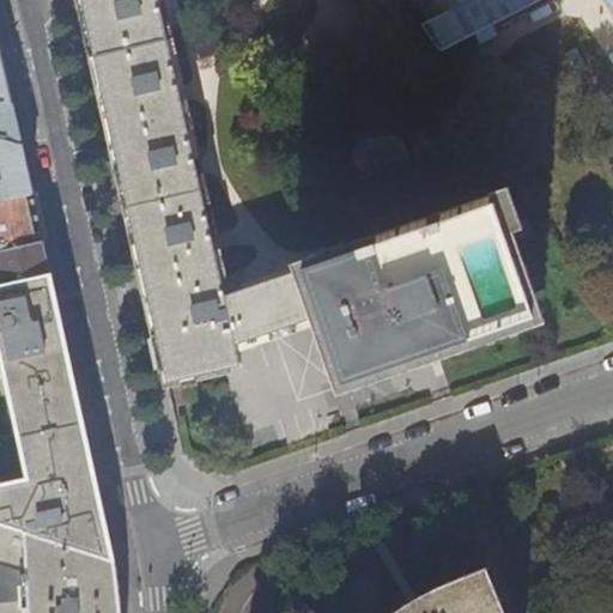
[(82,0),(86,19),(107,108),(151,307),(168,383),(240,365),(235,344),(223,295),(158,0),(82,0)]
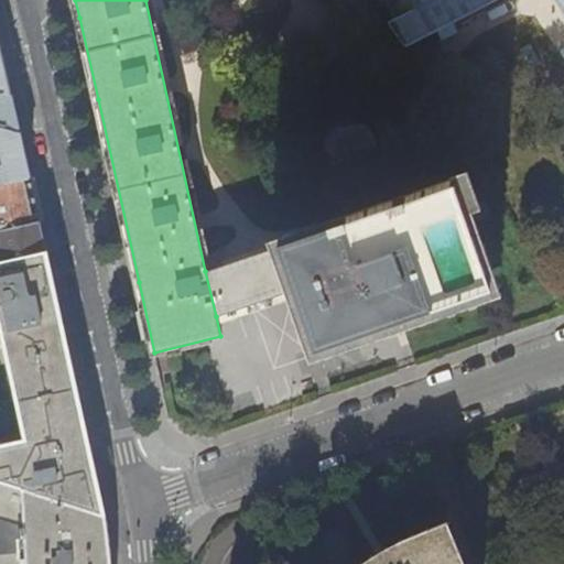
[(361,0),(379,26),(390,21),(431,0),(361,0)]
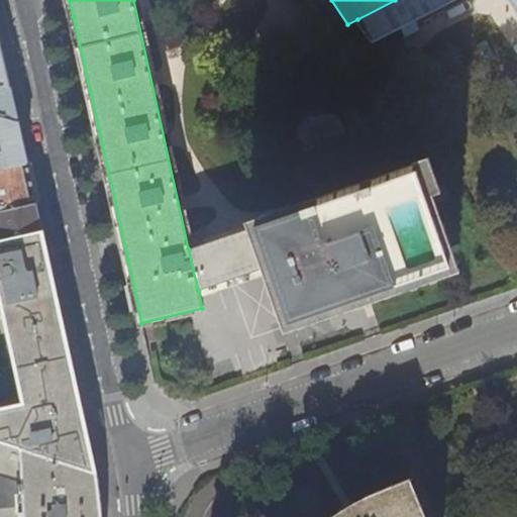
[(516,0),(395,0),(357,19),(369,38),(398,23),(403,33),(416,26),(411,17),(444,0),(511,0),(516,9),(516,0)]
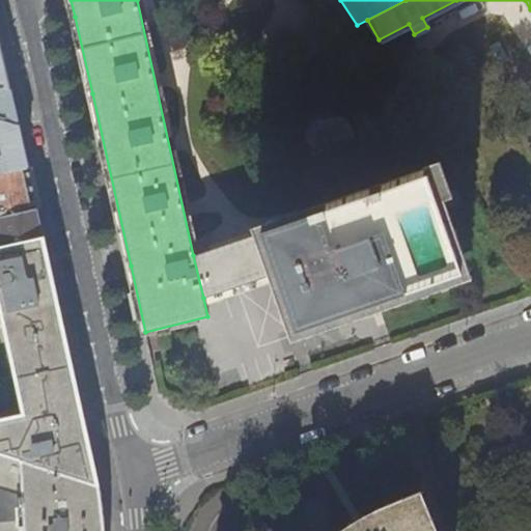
[(1,49),(0,45),(0,85),(9,88),(1,49)]
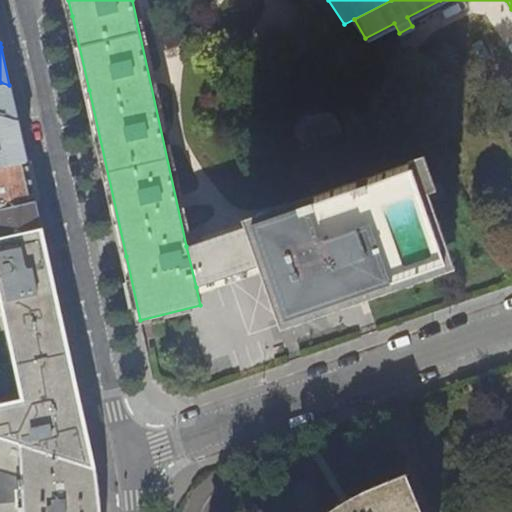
[(0,113),(17,119),(13,101),(13,99),(9,85),(0,82),(0,113)]
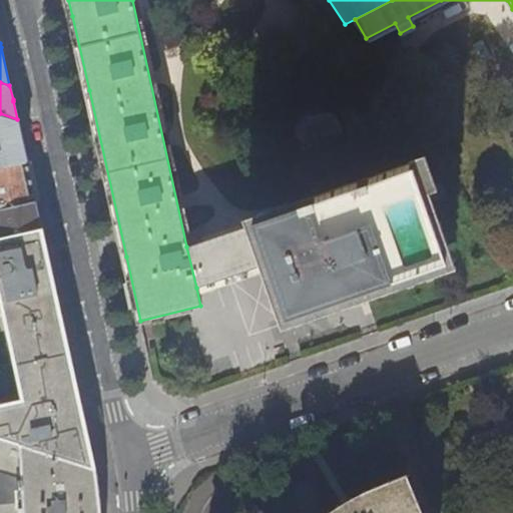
[(0,166),(27,161),(22,141),(17,119),(0,113),(0,166)]
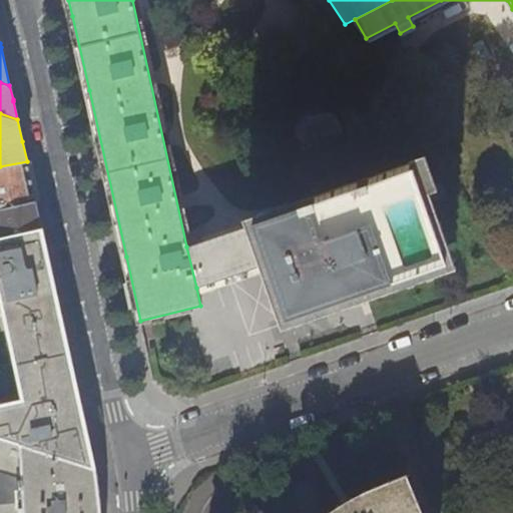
[(253,223),(268,262),(288,321),(328,307),(448,264),(422,195),(437,190),(427,156),(412,161),(414,168),(253,223)]
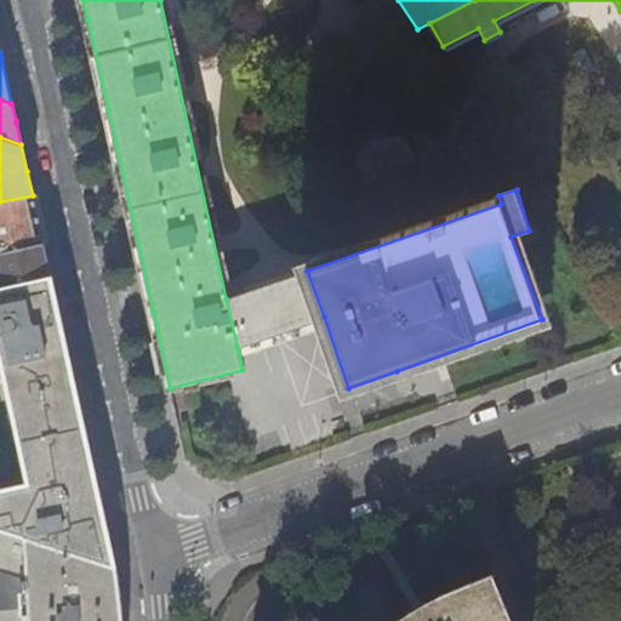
[(0,201),(0,255),(44,245),(38,221),(33,195),(0,201)]
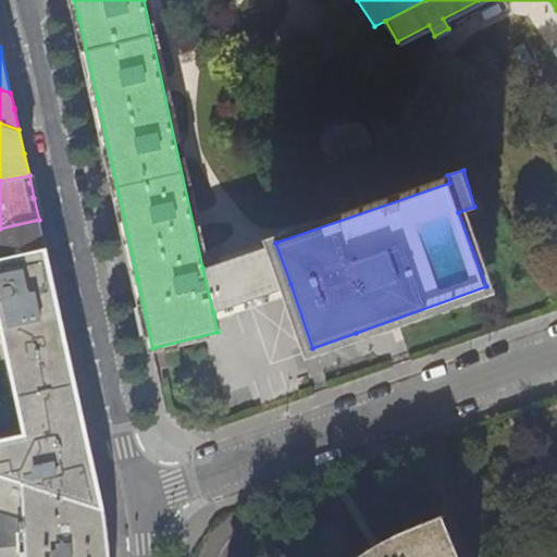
[(44,237),(39,220),(0,229),(0,258),(46,249),(44,237)]
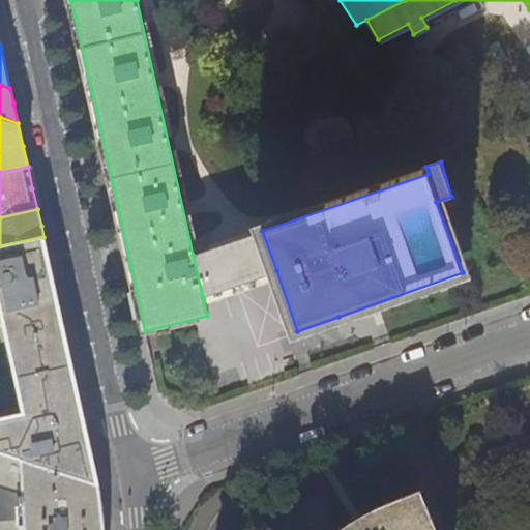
[(193,255),(203,297),(276,270),(262,231),(193,255)]
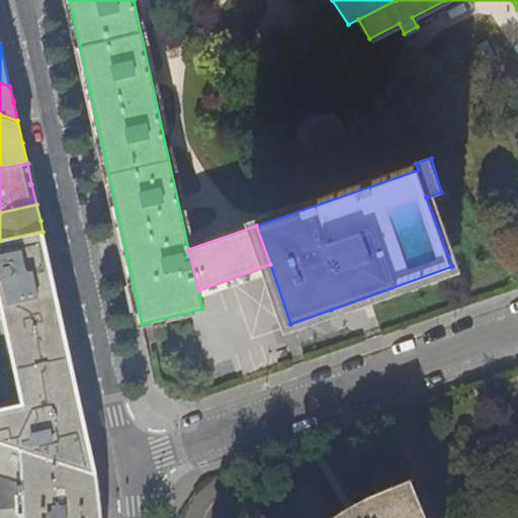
[(0,444),(96,475),(83,417),(80,401),(66,339),(55,284),(42,232),(0,240),(0,444)]
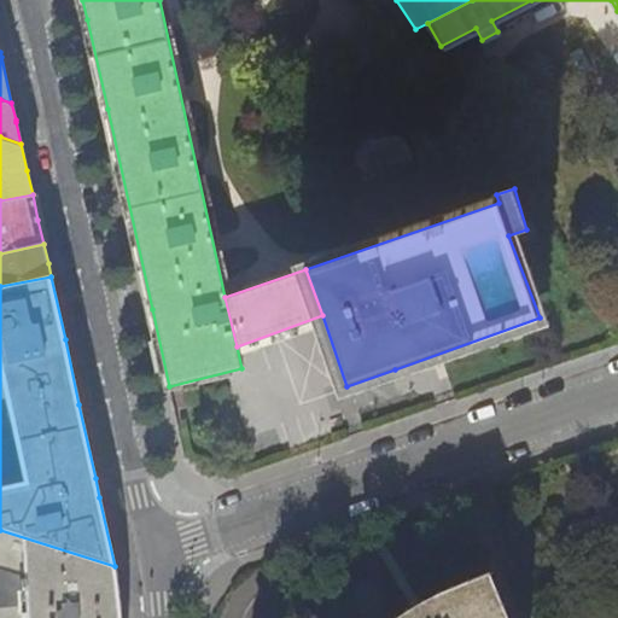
[(578,479),(595,473),(592,462),(575,468),(578,479)]
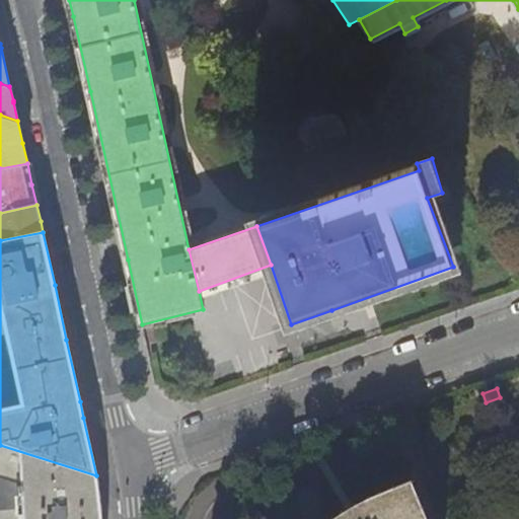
[(96,475),(0,445),(0,518),(101,518),(101,516),(100,505),(96,475)]
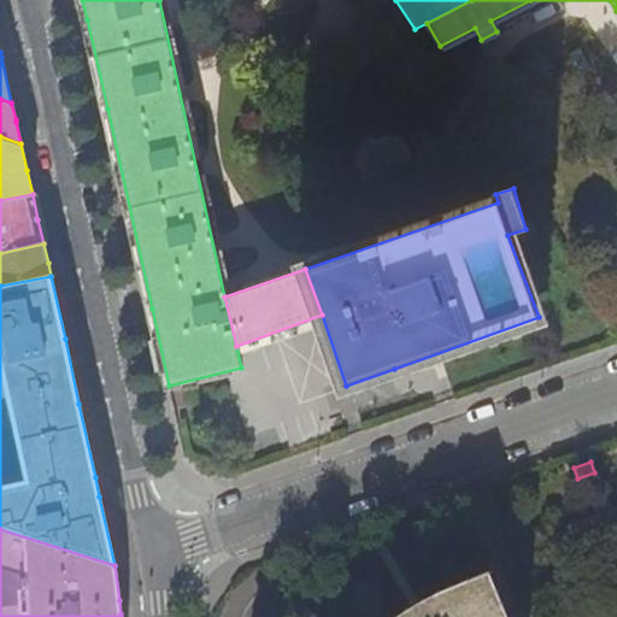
[(507,616),(489,570),(401,613),(397,616),(507,616)]
